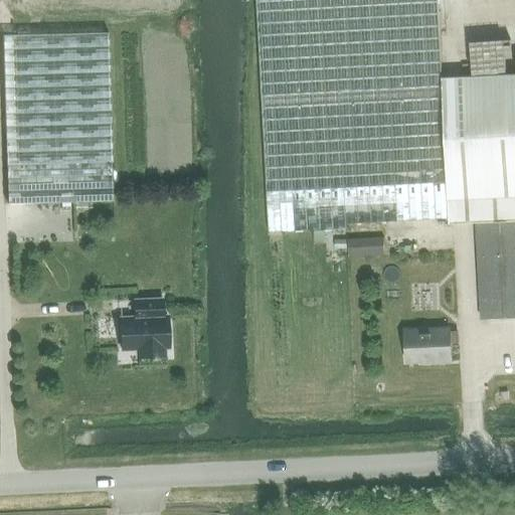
[(256,0),(270,228),(450,218),(443,77),(438,0),(256,0)]
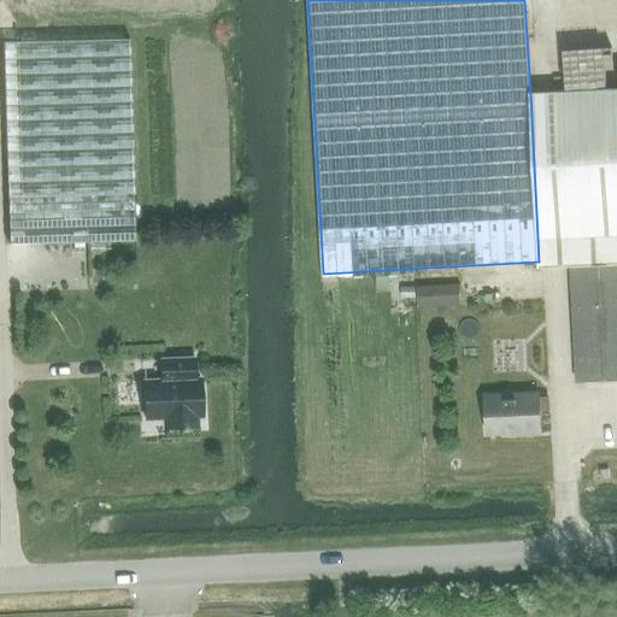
[(10,244),(136,240),(130,39),(4,42),(10,244)]
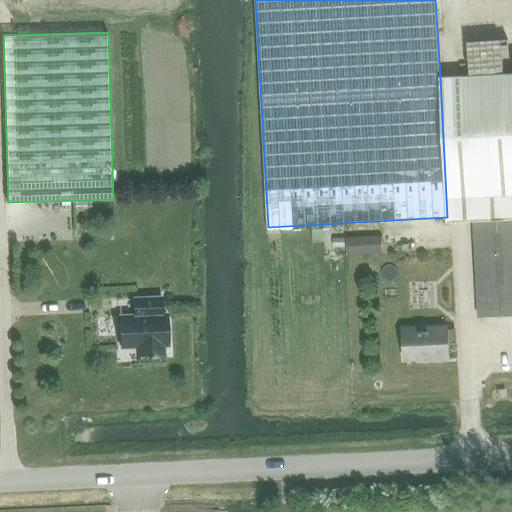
[(511,73),(440,77),(447,217),(448,223),(474,221),(479,317),(511,315),(511,73)]
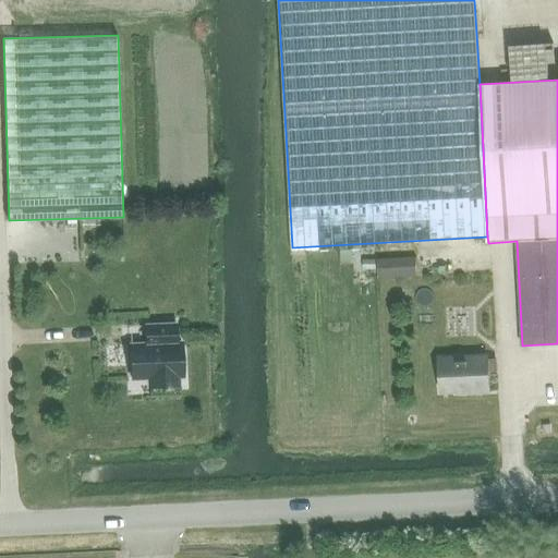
[(146,325),(146,343),(131,344),(132,379),(148,378),(148,387),(179,386),(179,377),(183,377),(182,342),(177,342),(177,324),(146,325)]
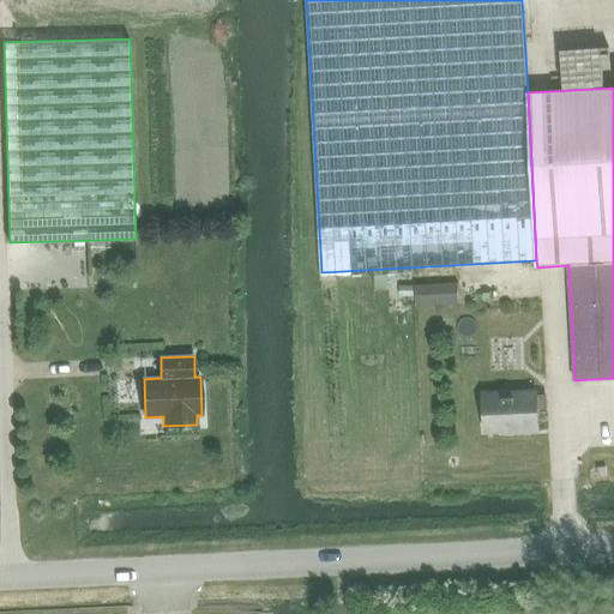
[(515,432),(539,431),(537,392),(485,395),(486,431),(515,429),(515,432)]
